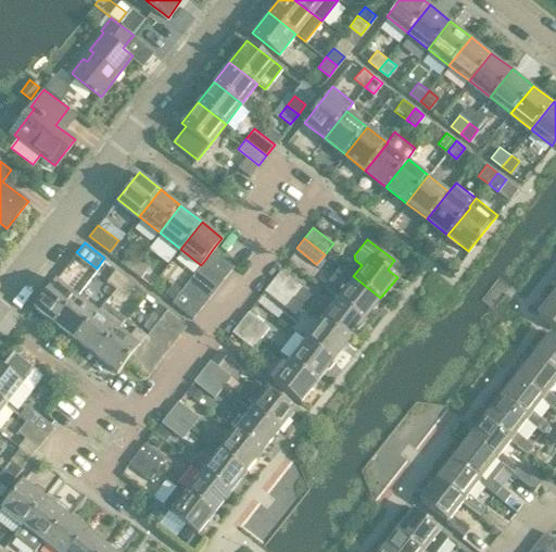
[(205,260),(226,275),(235,265),(213,249),(205,260)]
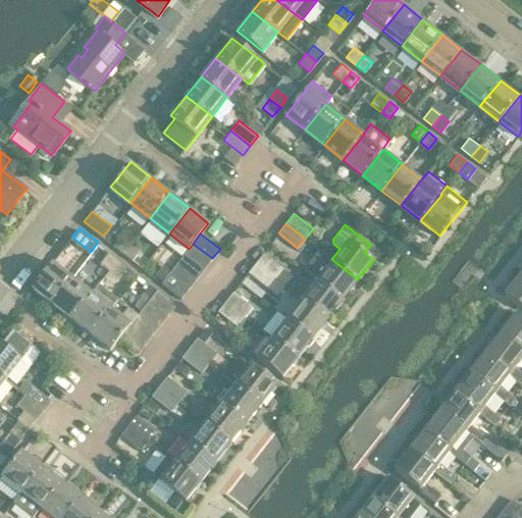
[(122,253),(132,242),(121,235),(113,245),(122,253)]
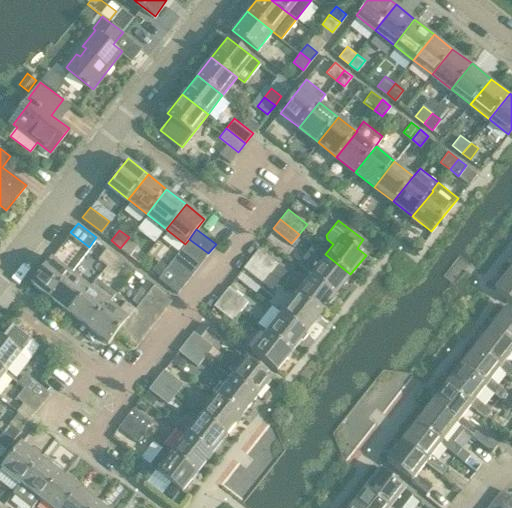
[(129,237),(120,248),(129,255),(137,244),(129,237)]
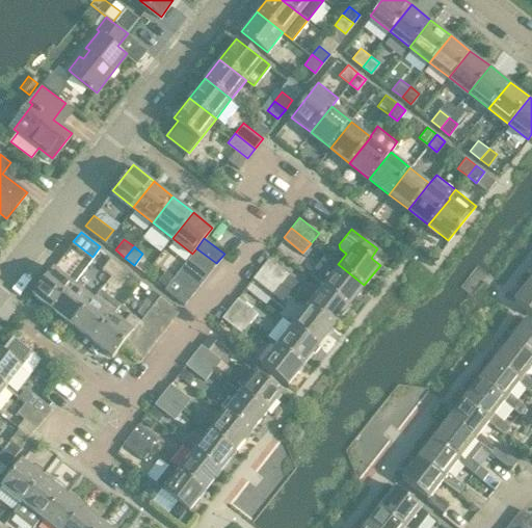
[(209,273),(216,263),(196,248),(192,254),(189,258),(209,273)]
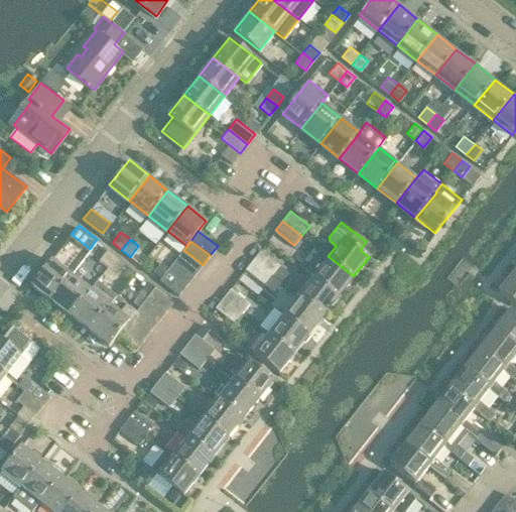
[(305,270),(312,275),(339,295),(353,276),(328,256),(315,247),(308,256),(313,260),(305,270)]
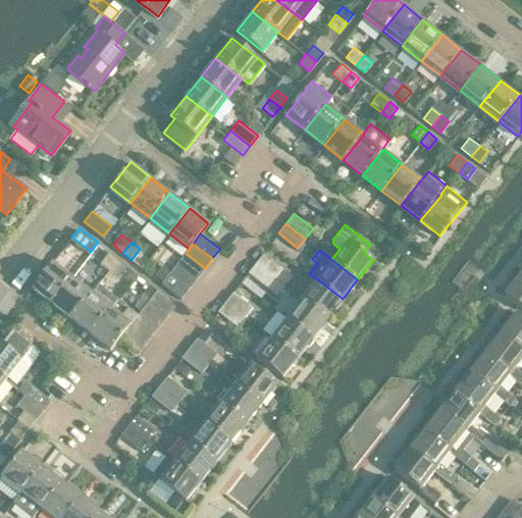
[(109,269),(118,259),(109,252),(100,262),(109,269)]
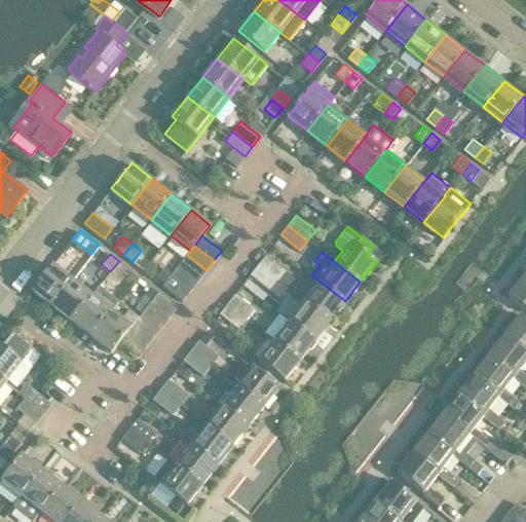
[(198,280),(207,270),(187,255),(179,265),(198,280)]
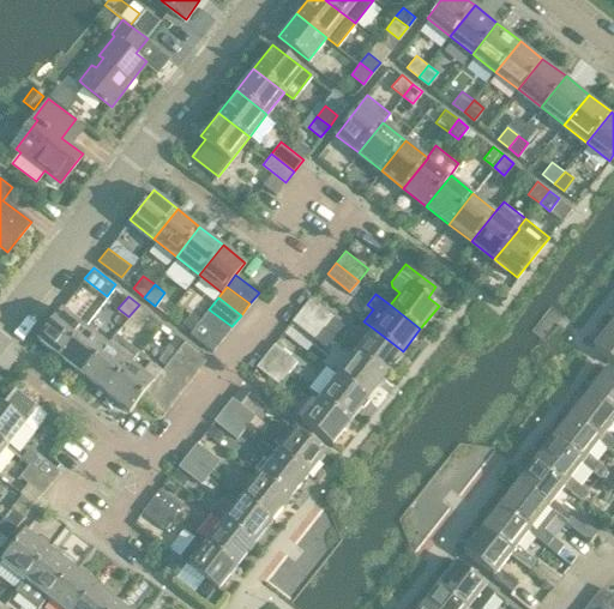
[(301,308),(323,325),(332,314),(309,297),(301,308)]
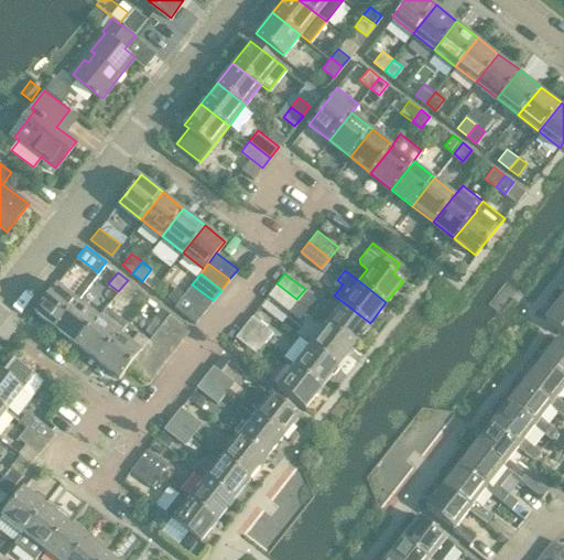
[(128,280),(118,291),(128,299),(138,288),(128,280)]
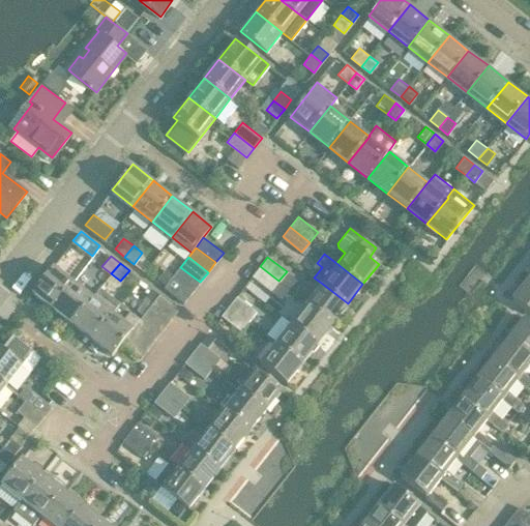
[(53,308),(75,281),(54,265),(33,292),(53,308)]
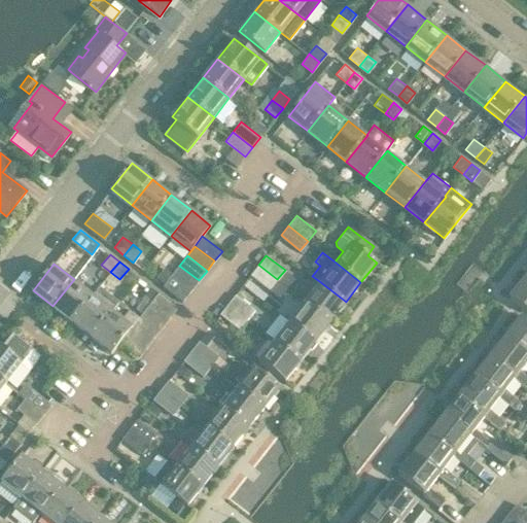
[(270,289),(277,279),(258,265),(251,274),(270,289)]
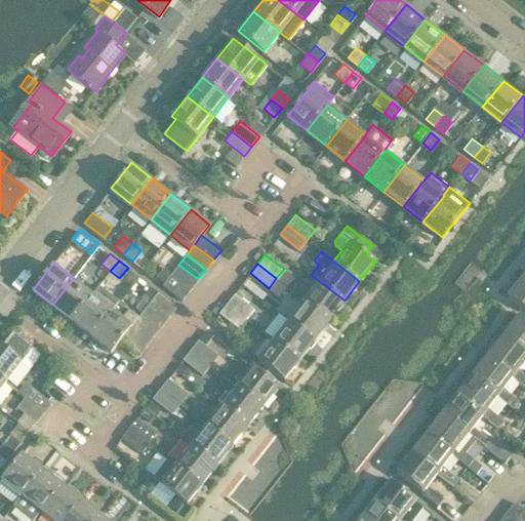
[(191,288),(198,279),(178,265),(171,274),(191,288)]
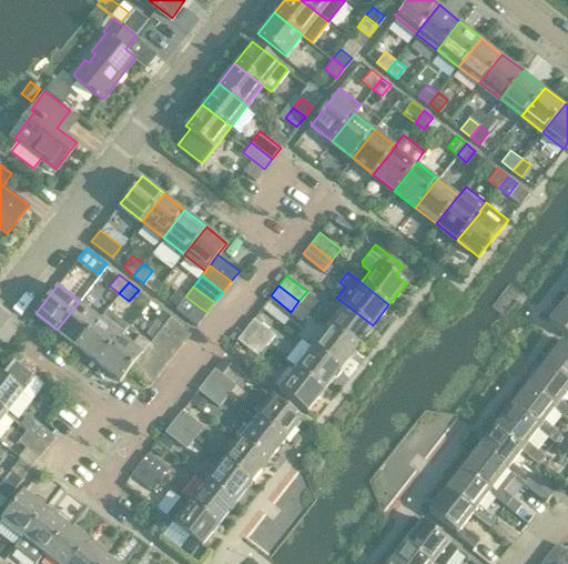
[(198,324),(206,312),(185,296),(176,308),(198,324)]
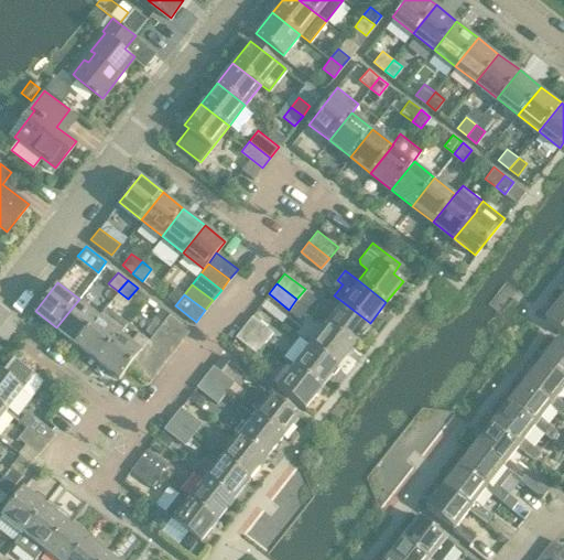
[(563,297),(562,295),(545,316),(563,331),(563,297)]
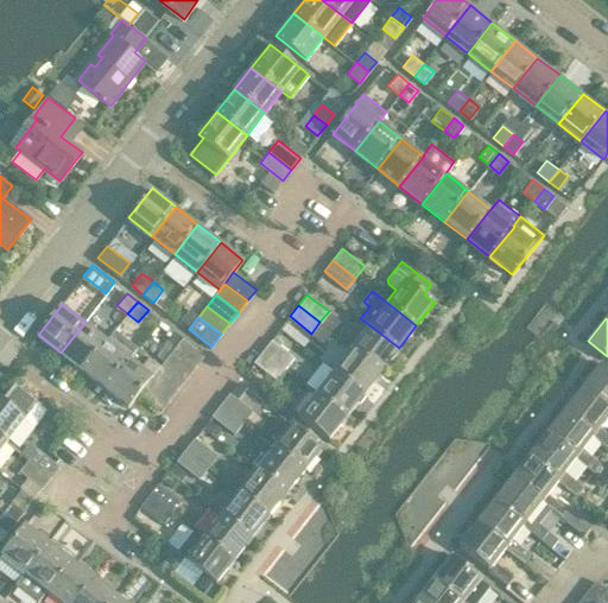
[(83,370),(107,340),(86,322),(61,353),(83,370)]
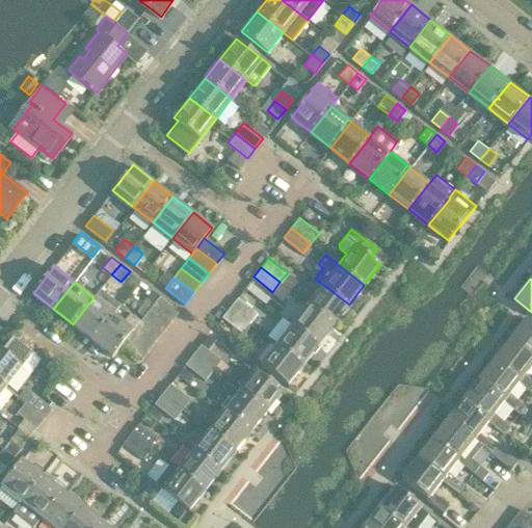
[(334,324),(349,305),(322,284),(308,304),(334,324)]
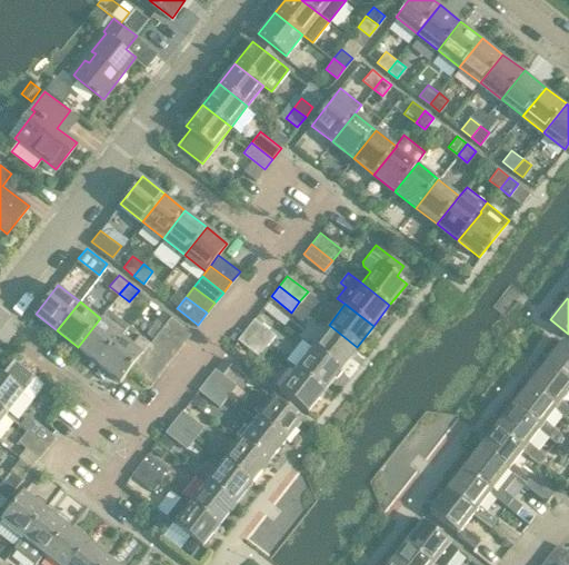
[(121,335),(121,334),(129,325),(108,308),(101,318),(100,318),(78,347),(99,363),(121,335)]
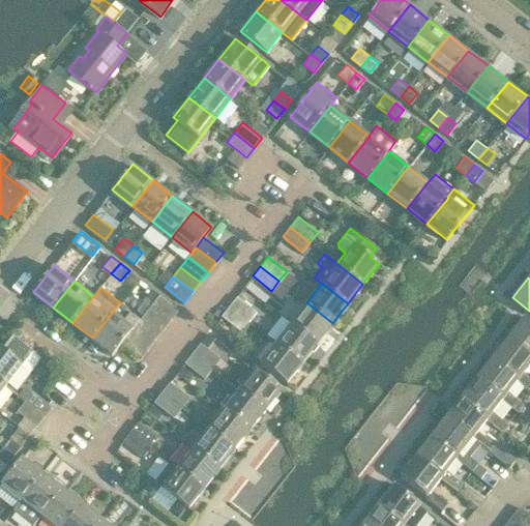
[(152,303),(172,319),(180,308),(160,292),(152,303)]
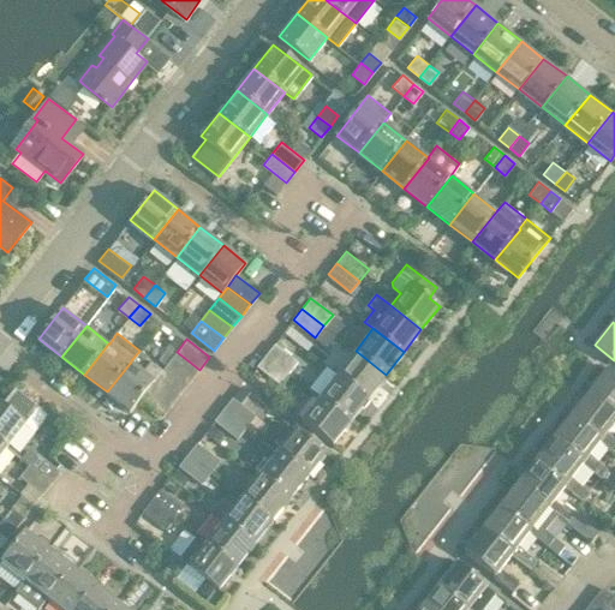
[(264,354),(287,372),(297,360),(274,342),(264,354)]
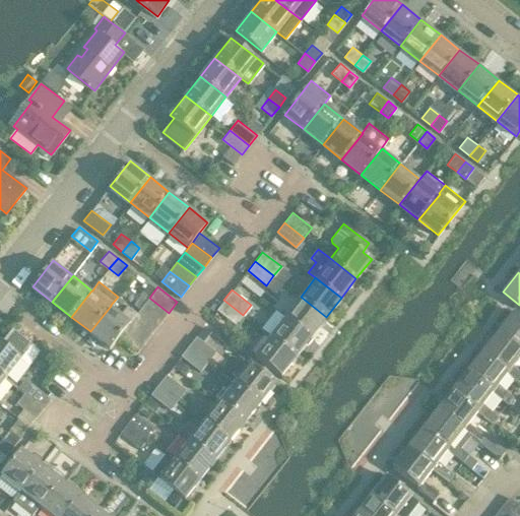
[(311,336),(326,317),(301,297),(285,316),(311,336)]
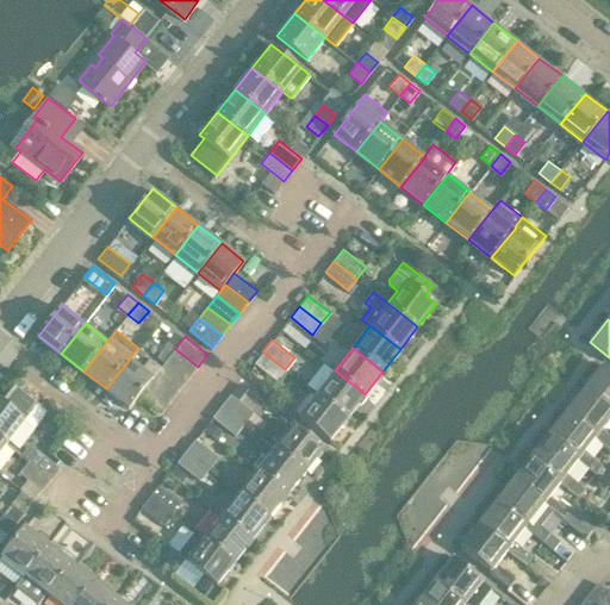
[(190,376),(198,367),(175,349),(166,360),(190,376)]
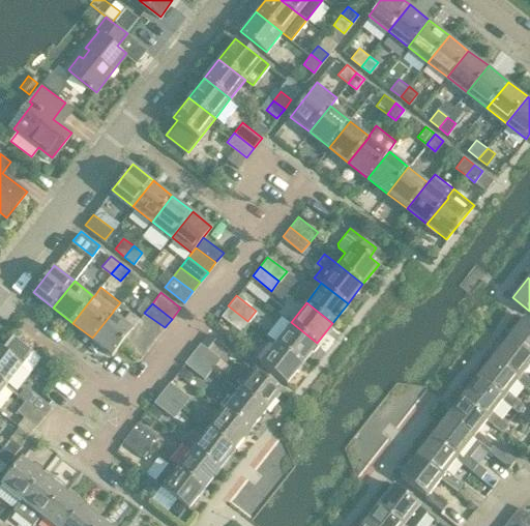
[(240,330),(247,321),(228,305),(221,315),(240,330)]
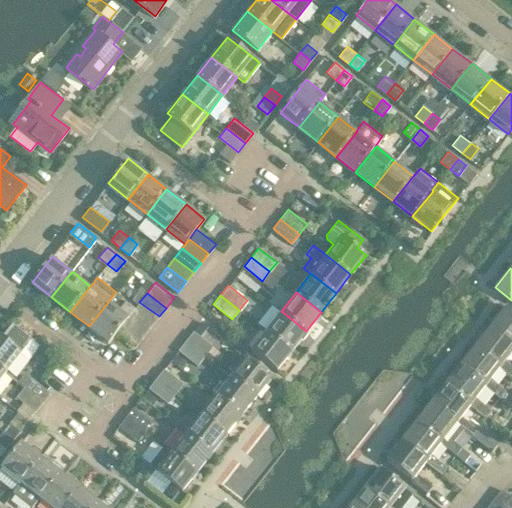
[(132,312),(135,307),(125,299),(119,308),(109,301),(89,326),(109,342),(117,331),(125,321),(132,312)]
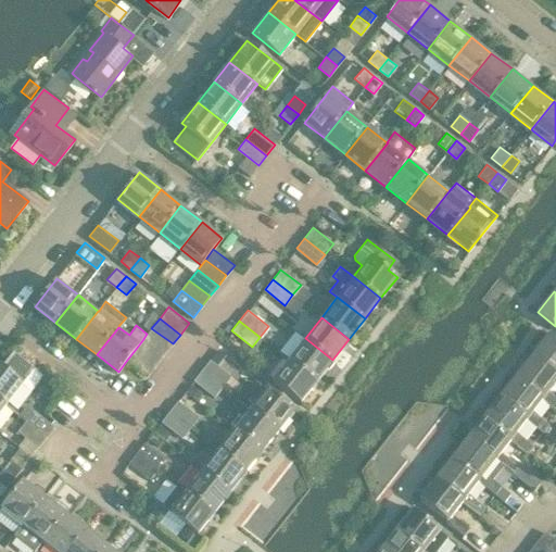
[(164,354),(173,343),(151,328),(147,334),(143,339),(164,354)]
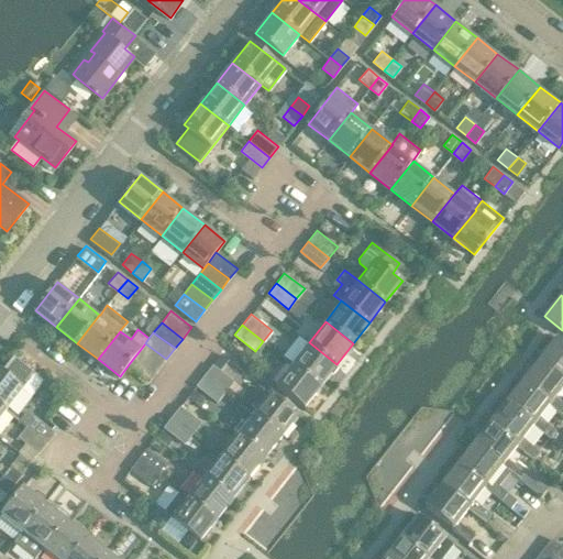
[(562,375),(562,341),(556,337),(539,358),(562,375)]
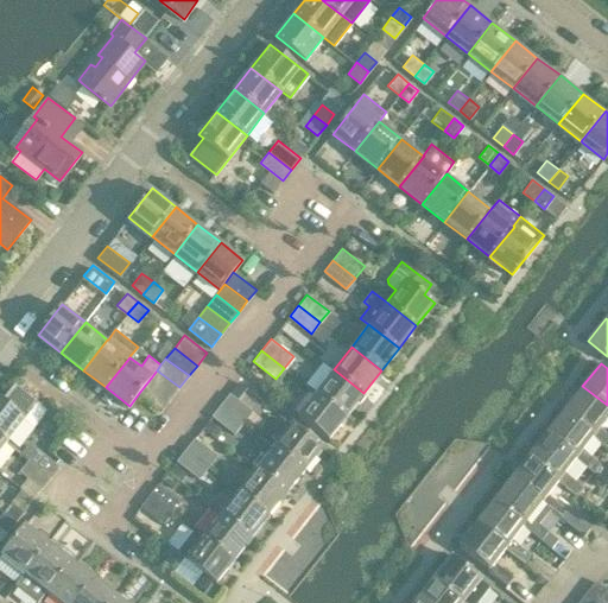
[(346,416),(363,393),(334,369),(316,392),(346,416)]
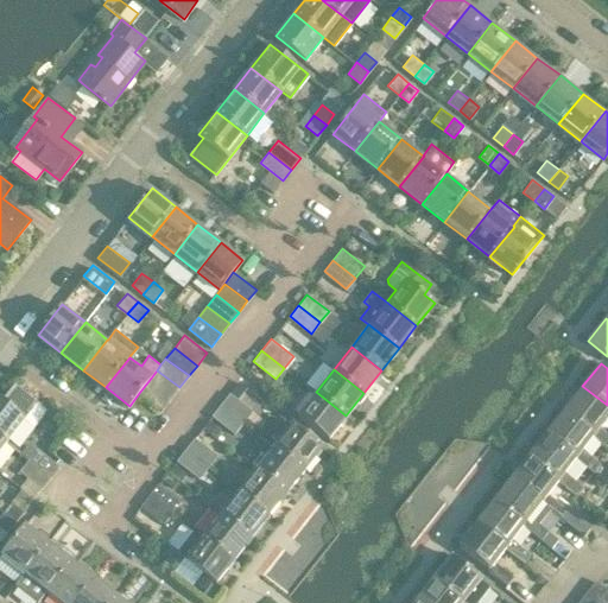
[(171,399),(179,387),(157,370),(149,381),(171,399)]
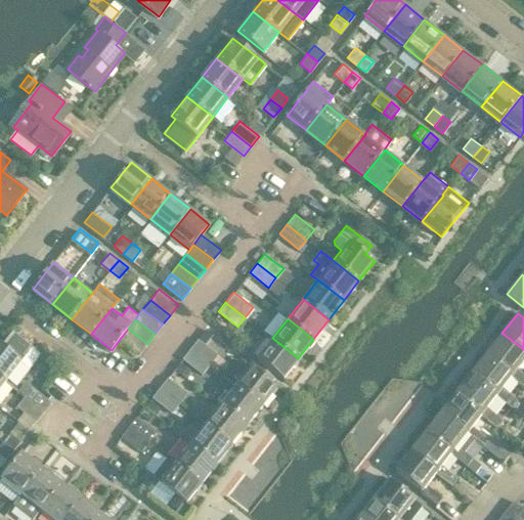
[(139,353),(147,344),(128,329),(120,339),(139,353)]
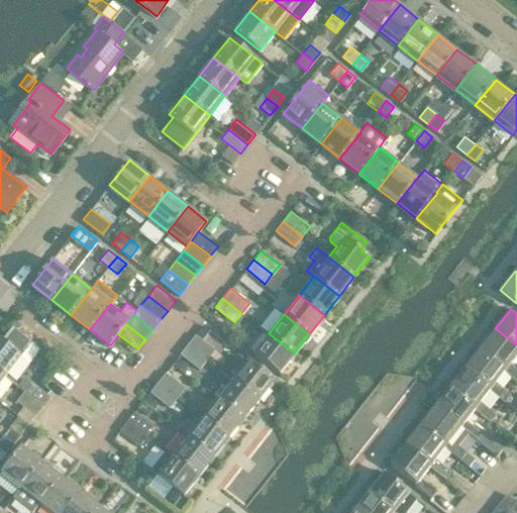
[(21,354),(32,341),(13,325),(2,339),(0,337),(0,369),(6,375),(21,354)]
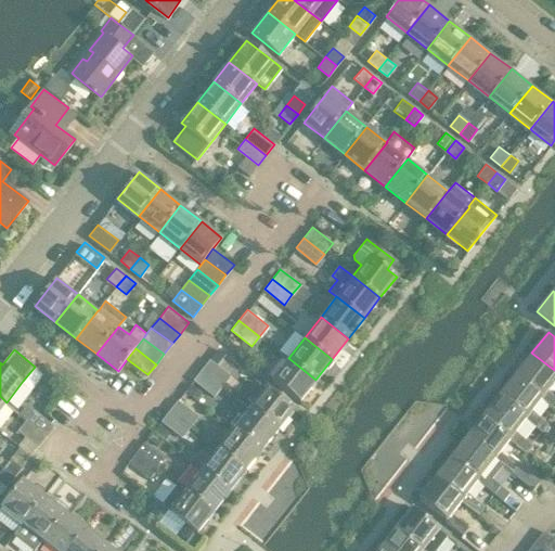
[(554,394),(547,388),(554,379),(554,370),(531,353),(516,373),(543,394),(541,397),(554,408),(554,394)]
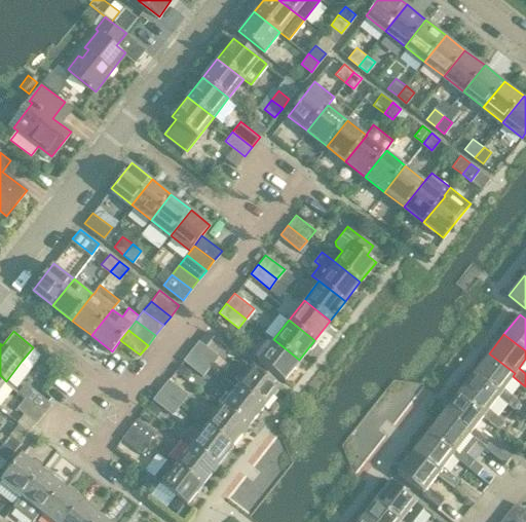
[(190,349),(211,365),(218,355),(198,339),(190,349)]
